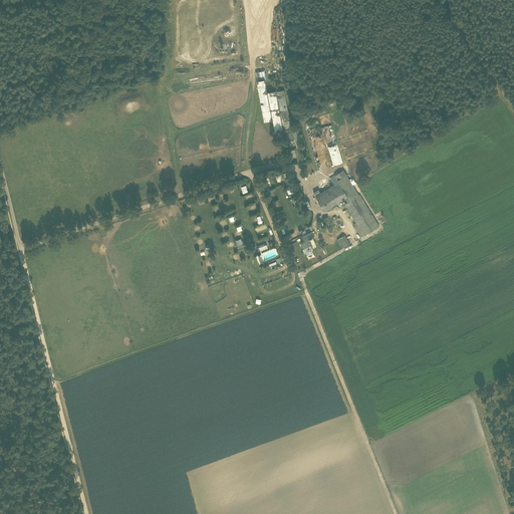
[(291,130),(285,88),(267,91),(264,70),(256,71),(263,120),(273,119),(275,132),(291,130)]
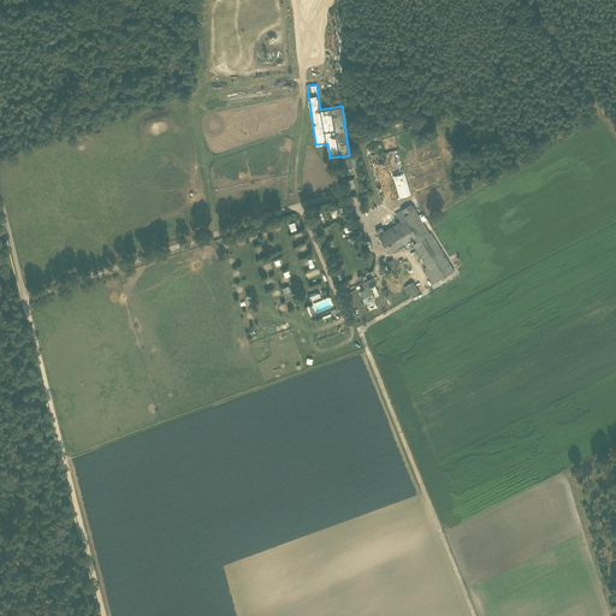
[(386,152),(398,197),(410,194),(398,149),(386,152)]
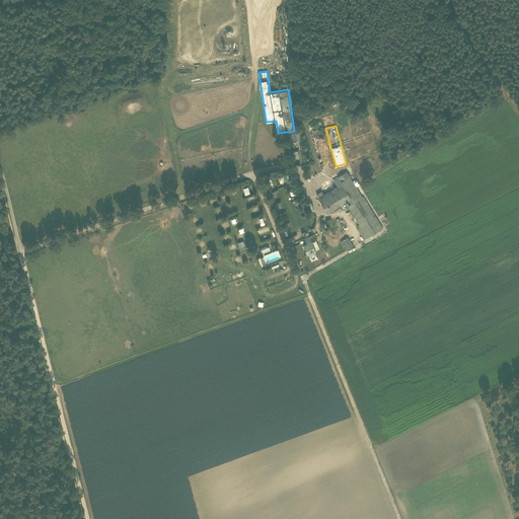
[(285,138),(287,144),(298,140),(299,145),(305,144),(301,132),(296,134),(296,133),(290,135),(291,137),(285,138)]
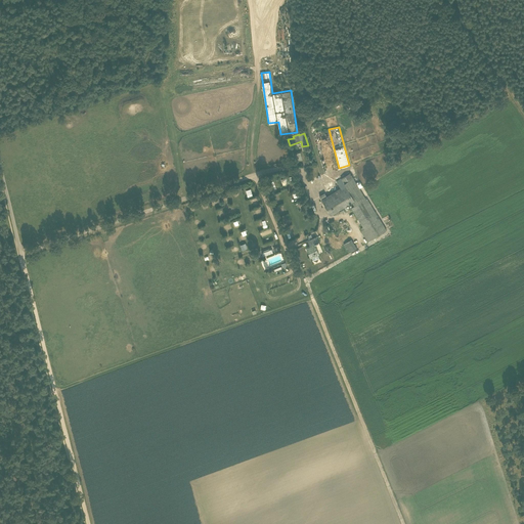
[(341,187),(326,197),(321,200),(331,215),(354,201),(357,205),(352,208),(363,226),(361,228),(362,230),(361,230),(368,242),(387,230),(367,199),(366,200),(350,173),(342,178),(337,181),(341,187)]
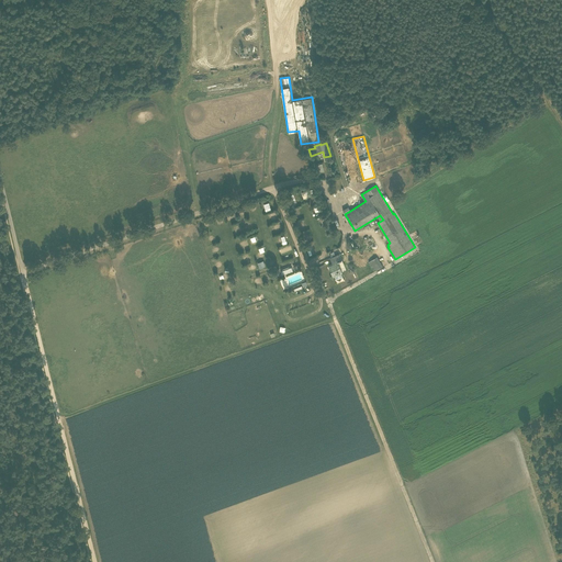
[(303,199),(313,195),(310,188),(301,190),(303,199)]
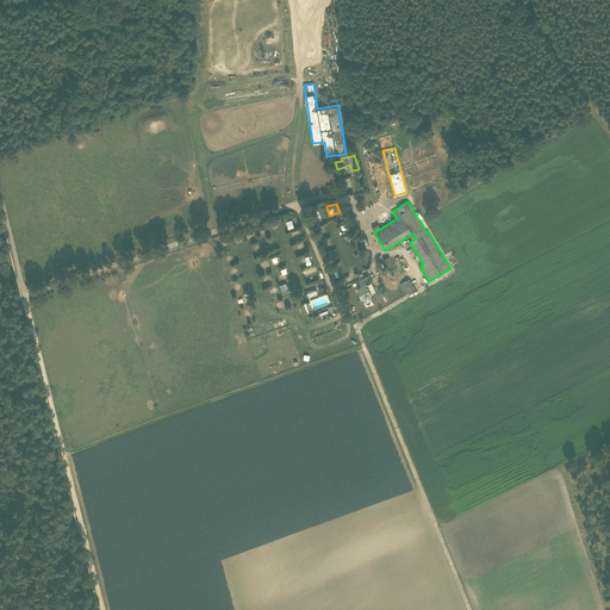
[(393,272),(405,294),(416,290),(403,266),(393,272)]
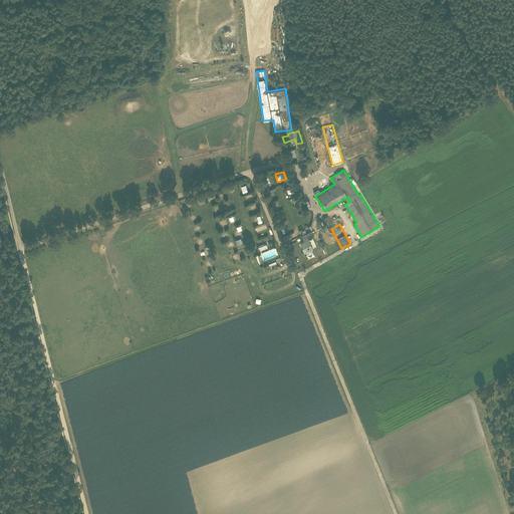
[(304,241),(301,243),(305,252),(313,249),(309,239),(313,238),(310,232),(302,235),(304,241)]
